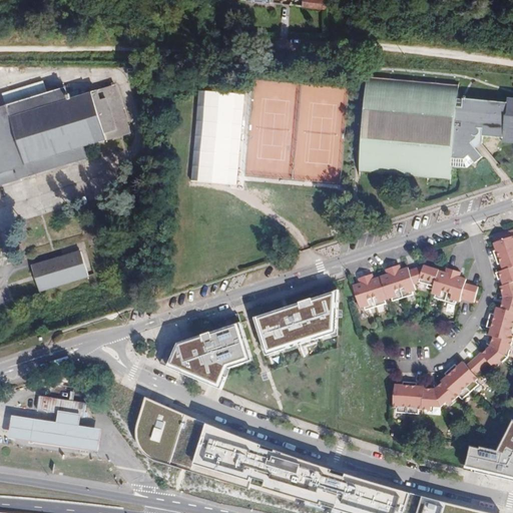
[(326,11),(326,0),(304,0),(303,8),(326,11)]
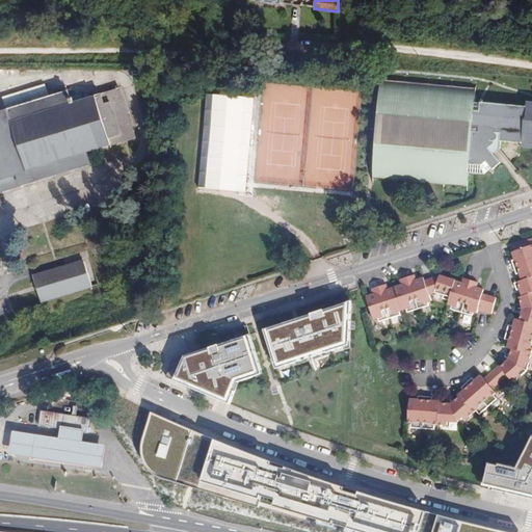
[(376,84),(367,181),(462,188),(464,176),(479,176),(486,169),(487,171),(502,159),(497,152),(496,143),(515,143),(515,151),(524,150),(531,150),(531,103),(522,103),(520,107),(477,105),(476,106),(470,105),(471,91),(376,84)]
